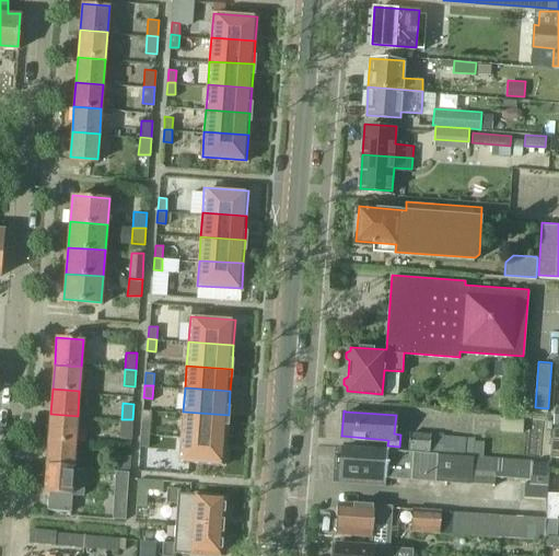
[(183,412),(181,435),(226,438),(229,416),(229,415),(183,412)]
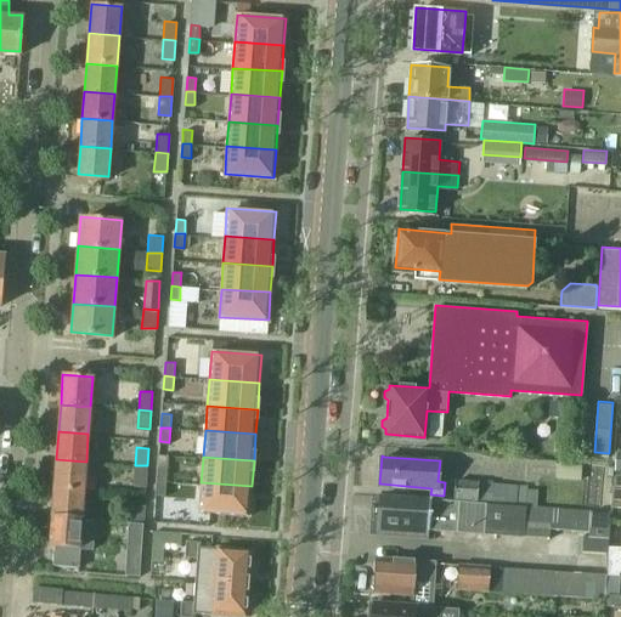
[(56,459),(55,486),(84,488),(86,462),(56,459)]
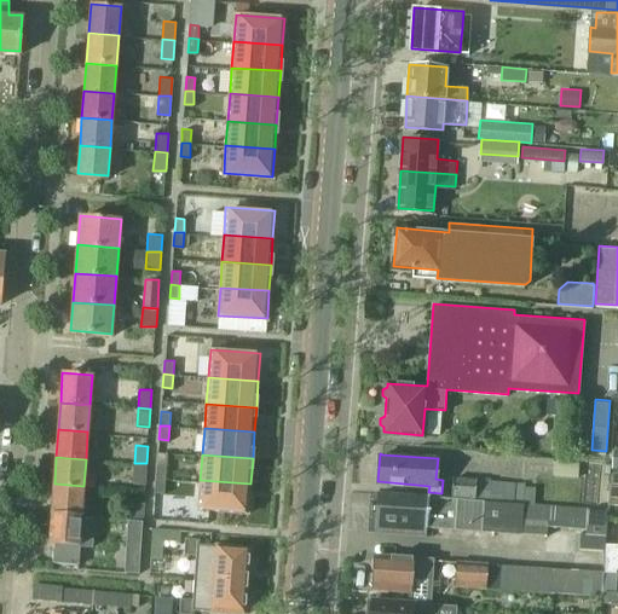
[(553,474),(578,476),(579,462),(554,459),(553,474)]
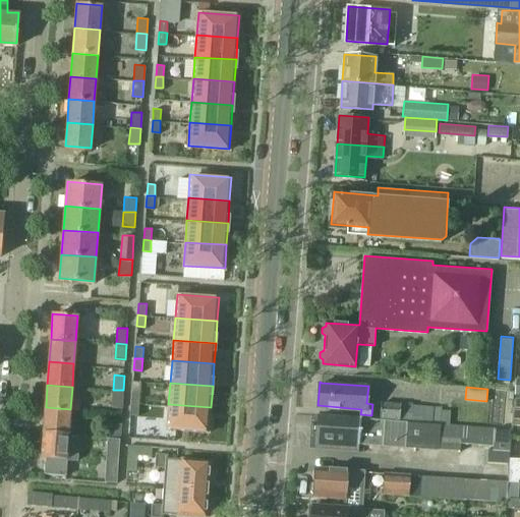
[(112,406),(121,407),(123,390),(113,390),(112,406)]
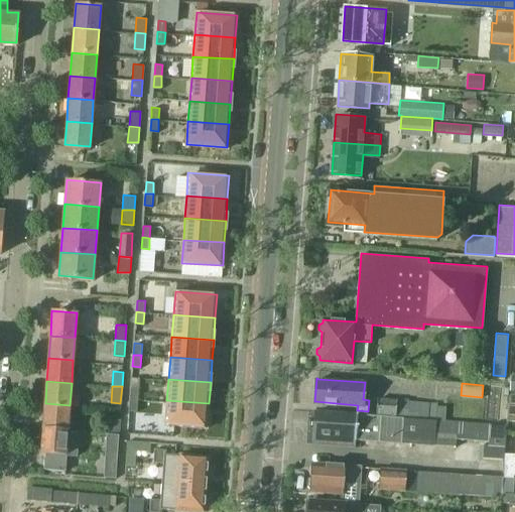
[(131,386),(130,398),(138,398),(138,387),(131,386)]
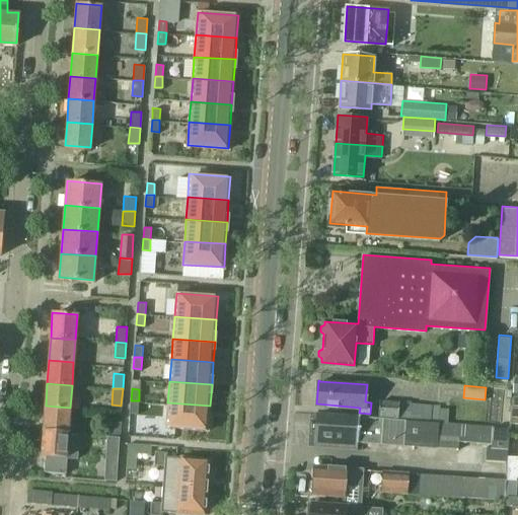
[(131,400),(130,412),(138,413),(139,400),(131,400)]
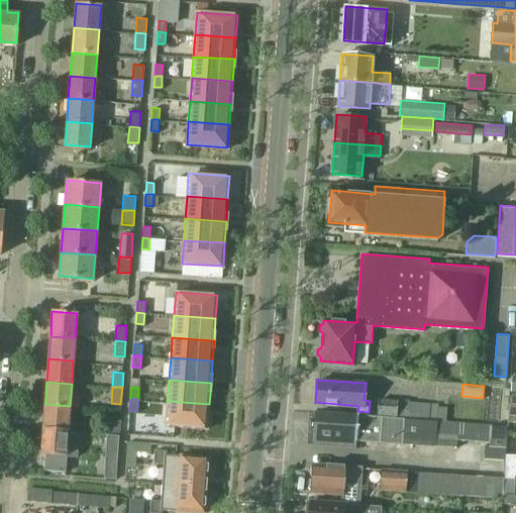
[(317,410),(315,435),(380,440),(402,442),(423,444),(457,446),(457,438),(490,440),(490,444),(490,445),(481,444),(480,457),(504,458),(505,447),(506,447),(506,445),(507,445),(508,425),(492,423),(445,420),(447,406),(437,405),(437,402),(398,401),(378,399),(377,413),(383,414),(397,415),(396,416),(382,415),(317,410)]
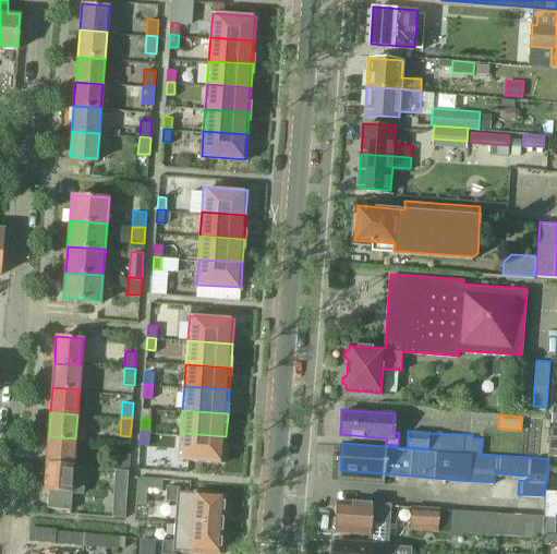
[(180,433),(179,459),(225,462),(226,436),(180,433)]
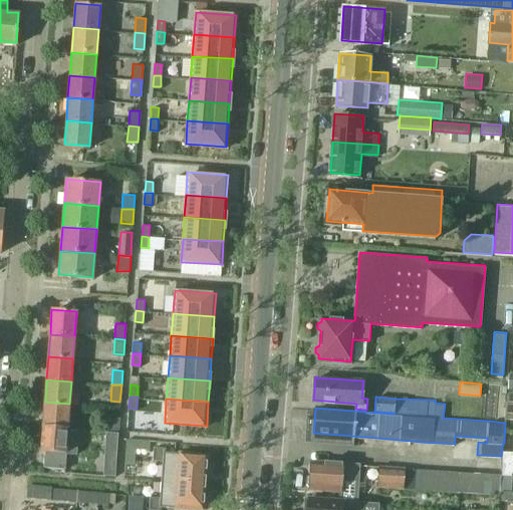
[(45,402),(43,426),(67,428),(69,404),(45,402)]
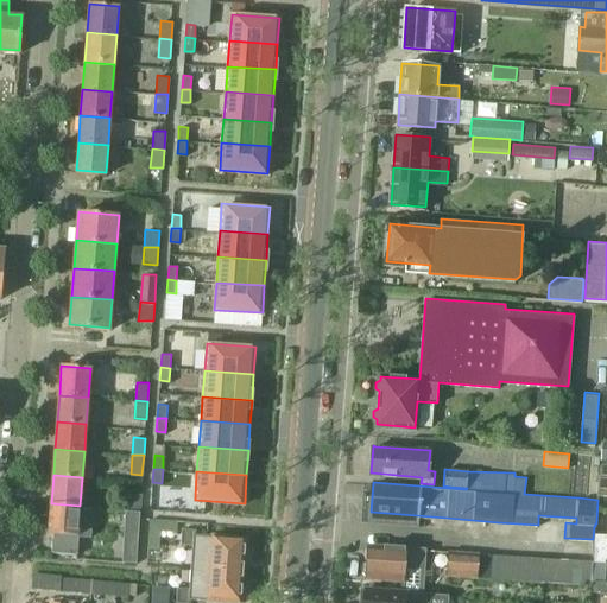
[(130,493),(128,509),(139,511),(140,493),(130,493)]
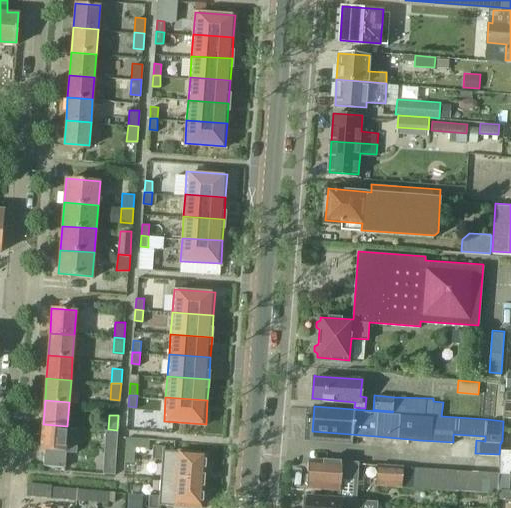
[(43,424),(41,448),(45,448),(44,464),(65,466),(66,451),(76,452),(78,428),(75,427),(67,426),(43,424)]
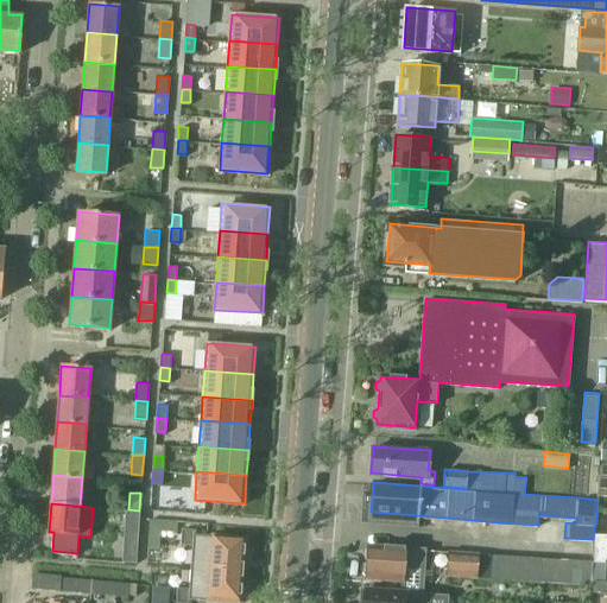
[(126,543),(137,544),(139,511),(128,509),(126,543)]
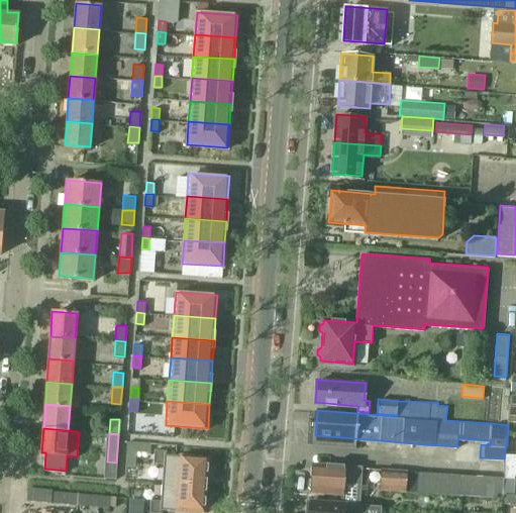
[(155,449),(153,462),(164,463),(163,482),(206,486),(208,456),(167,453),(167,450),(155,449)]
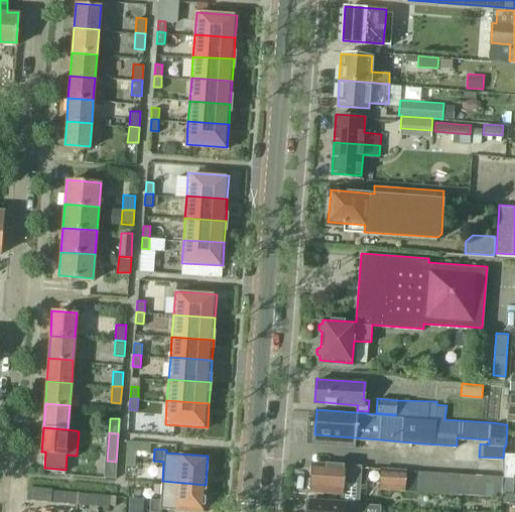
[(505,453),(504,463),(514,463),(514,454),(505,453)]
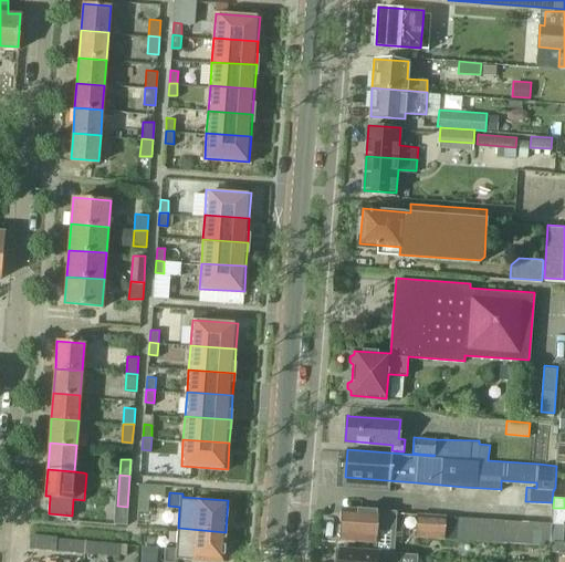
[(337,524),(336,532),(341,534),(339,539),(377,541),(378,527),(396,528),(397,512),(397,511),(387,510),(342,507),(341,521),(337,524)]
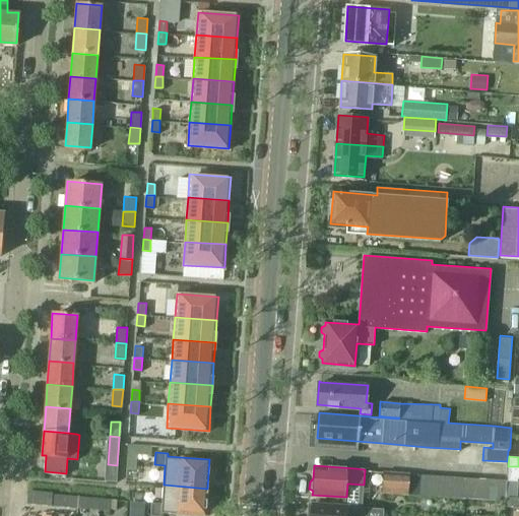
[(409,473),(408,494),(506,500),(506,496),(517,497),(518,476),(518,466),(508,466),(507,479),(409,473)]
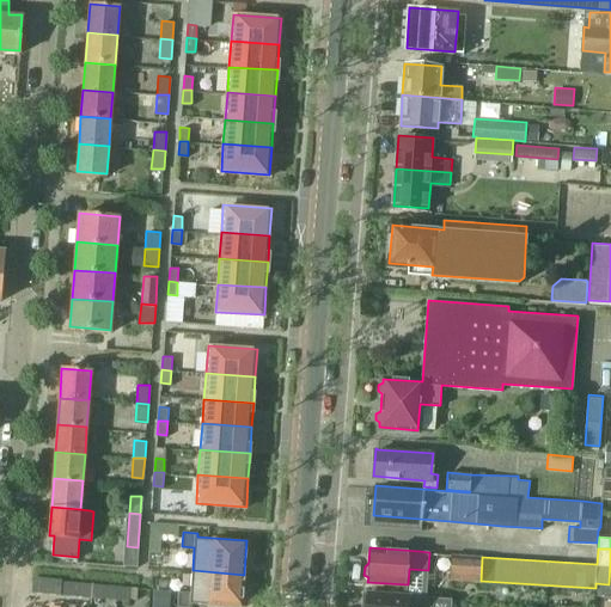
[(450,566),(450,578),(454,578),(481,581),(482,557),(456,556),(451,555),(450,566)]
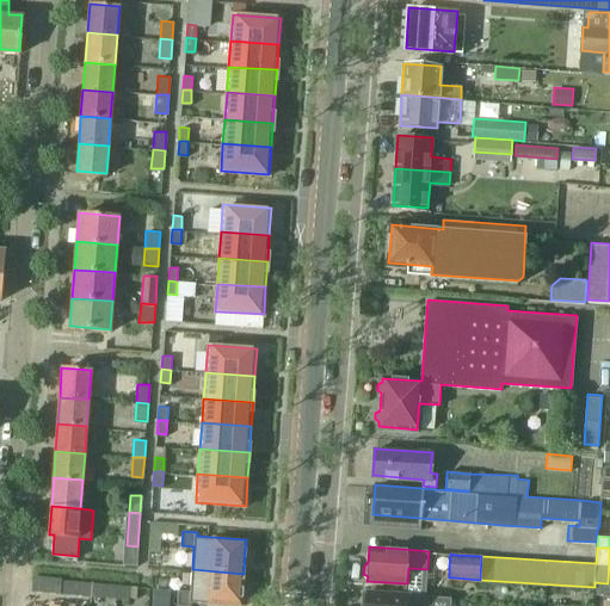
[(179,589),(178,605),(190,605),(191,605),(191,601),(241,605),(244,574),(192,569),(190,591),(179,589)]
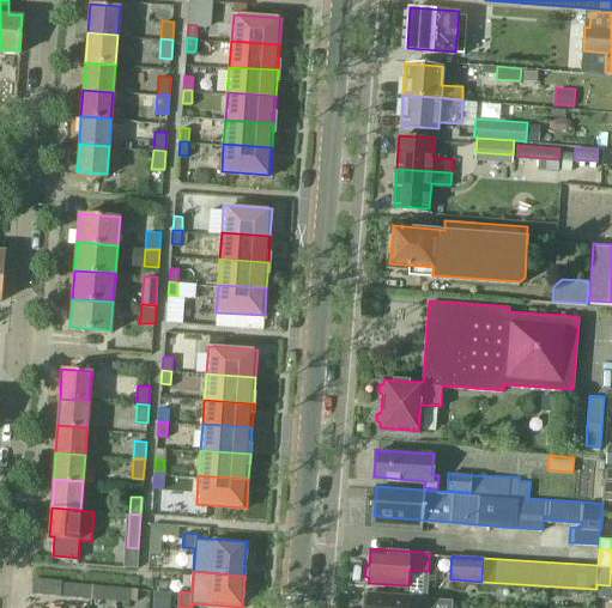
[(60,594),(61,581),(62,578),(34,576),(32,591),(60,594)]
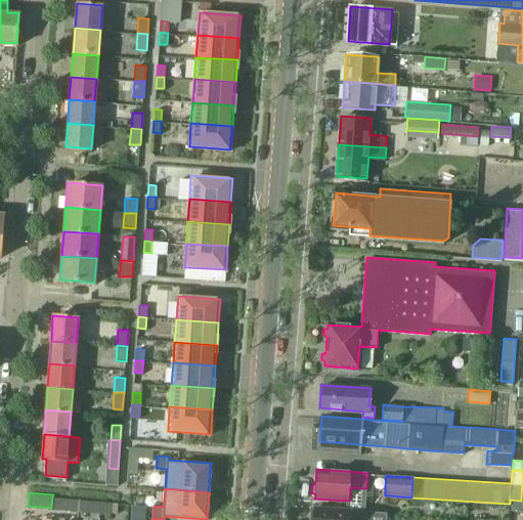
[(52,496),(51,508),(76,510),(77,499),(52,496)]
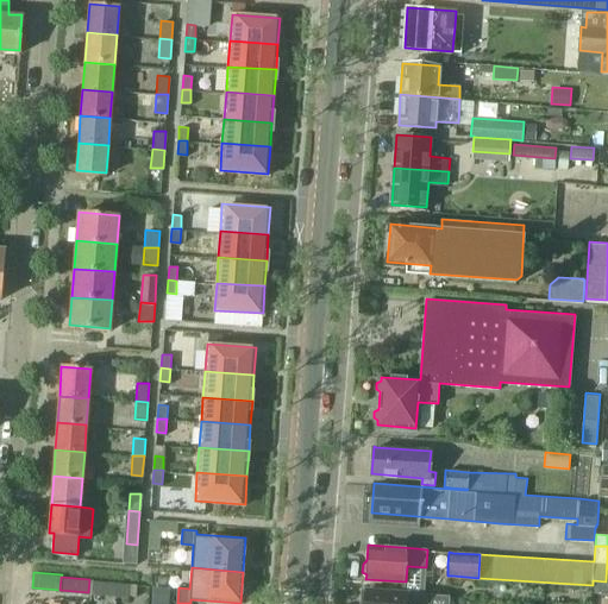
[(89,579),(88,592),(117,595),(118,582),(89,579)]
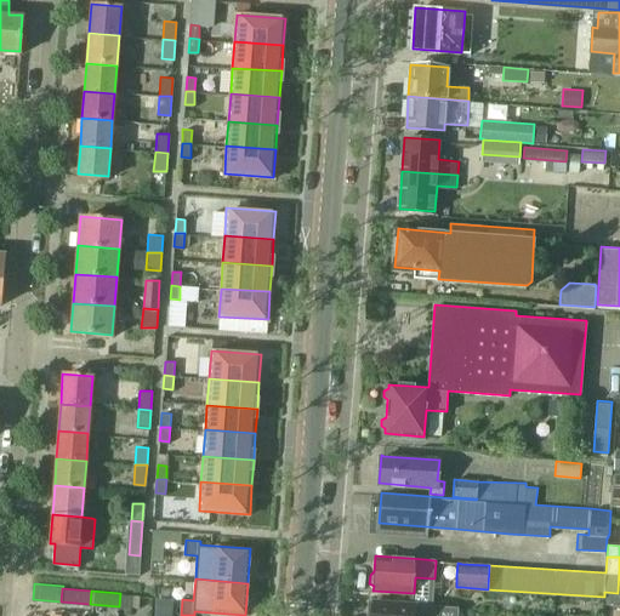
[(120,593),(119,606),(131,608),(131,609),(147,610),(148,597),(130,594),(131,593),(120,593)]
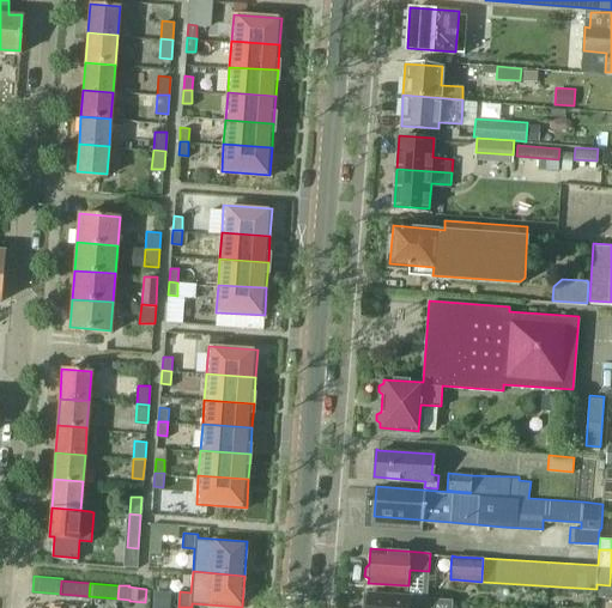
[(611,585),(598,585),(598,595),(611,596),(611,585)]
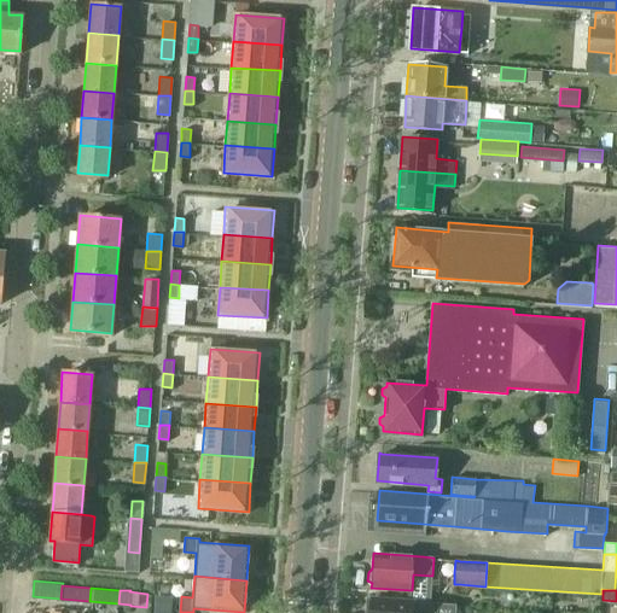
[(366,602),(365,612),(435,612),(436,602),(423,602),(371,597),(371,601),(366,602)]
